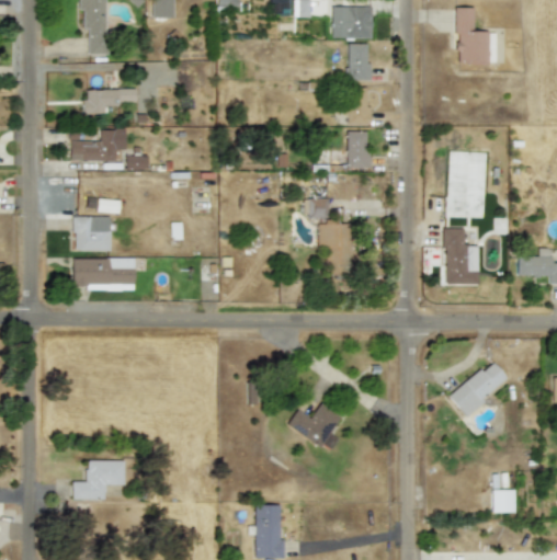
[(89,55),(106,55),(106,0),(79,0),(79,11),(84,11),(83,30),(89,30),(89,55)]
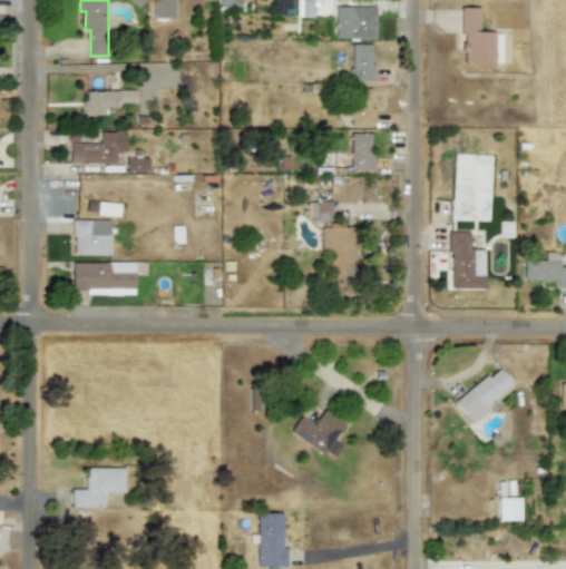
[(177,19),(177,0),(155,0),(155,18),(177,19)]
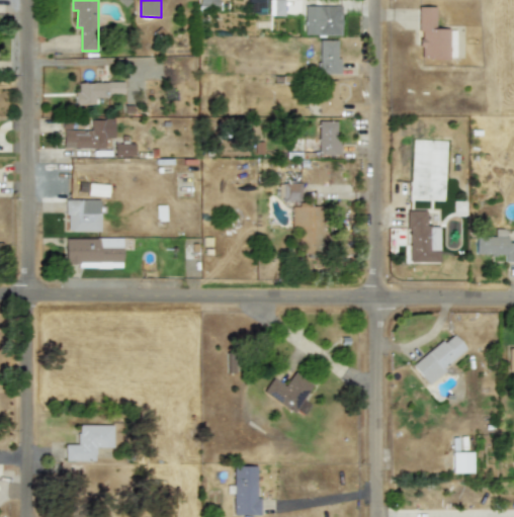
[(201,0),(202,8),(223,8),(222,0),(218,0),(213,0),(212,0),(201,0)]
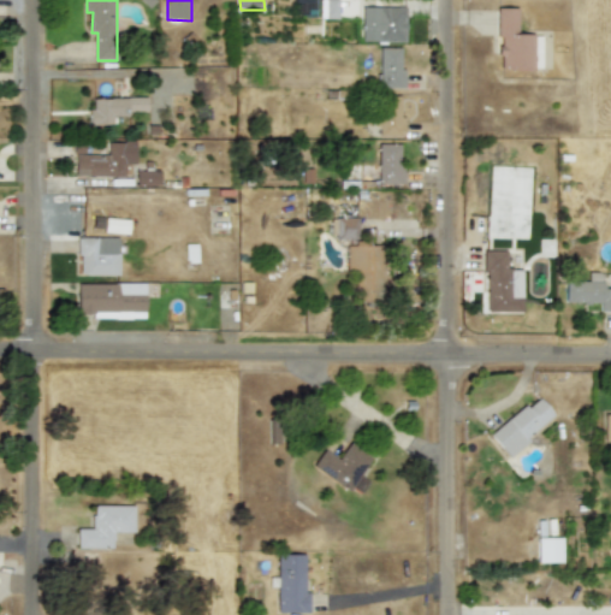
[(324,0),(324,19),(340,19),(340,0),(324,0)]
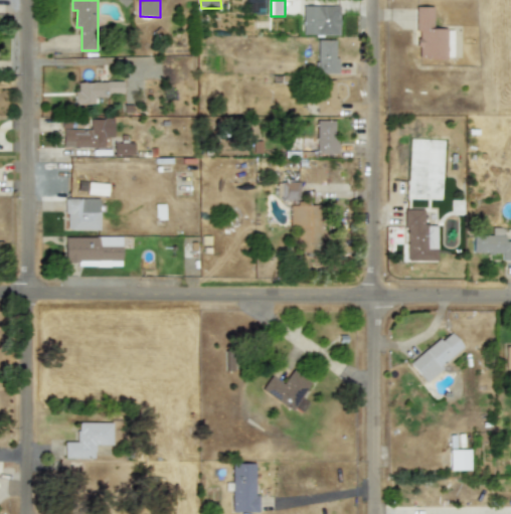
[(305,35),(341,36),(342,7),(305,6),(305,35)]
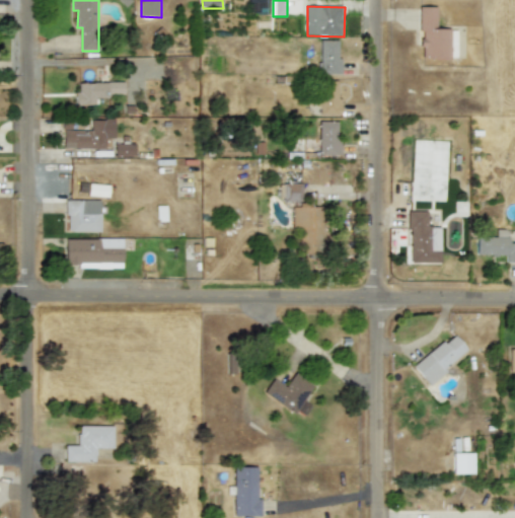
[(451,60),(452,29),(439,29),(439,8),(422,8),(422,59),(451,60)]
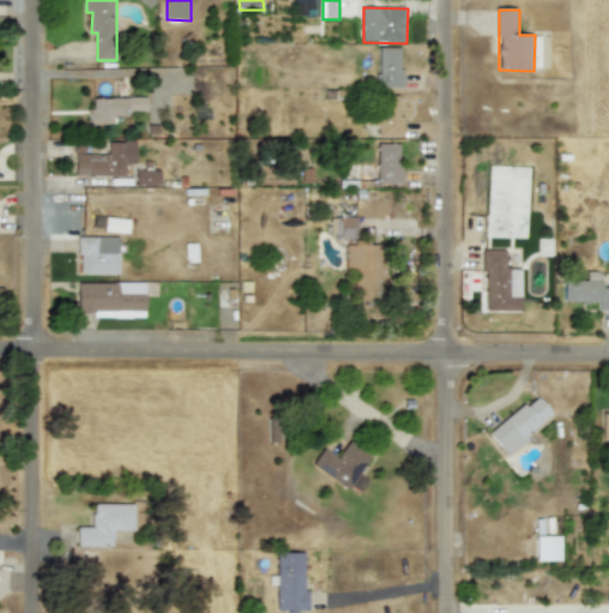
[(404,48),(381,48),(380,89),(404,89),(404,48)]
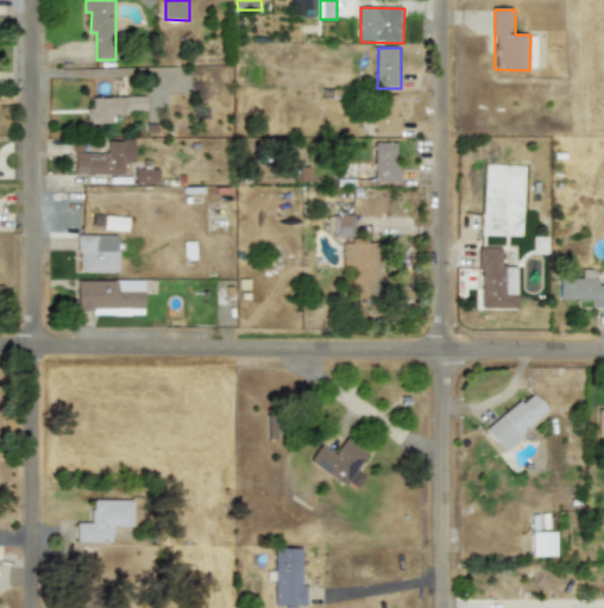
[(398,95),(377,96),(378,136),(403,135),(402,118),(400,118),(398,95)]
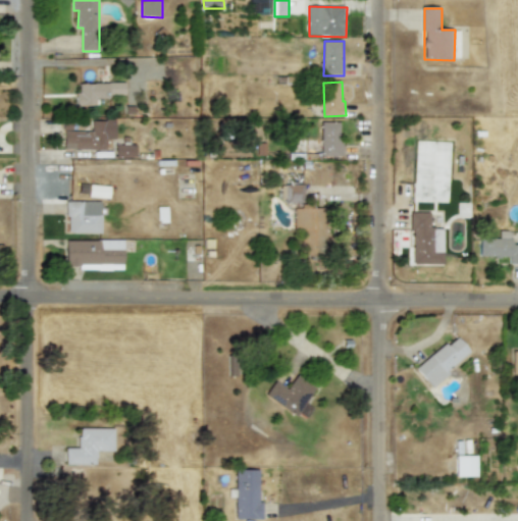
[(80,107),(98,107),(98,98),(127,98),(127,83),(79,84),(80,107)]
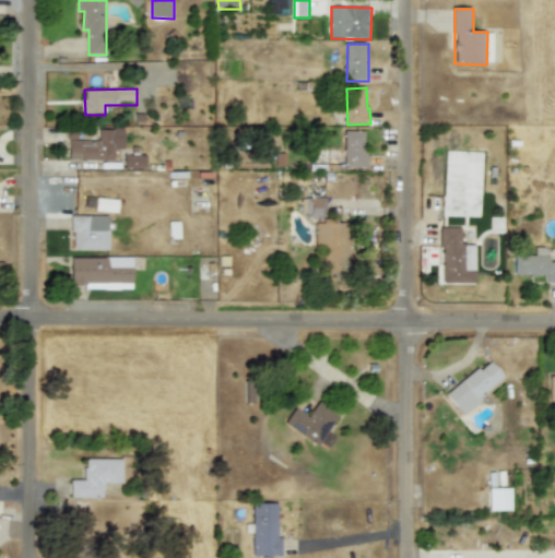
[(70,161),(120,162),(120,150),(126,150),(126,130),(101,129),(101,141),(79,141),(79,132),(70,131),(70,161)]
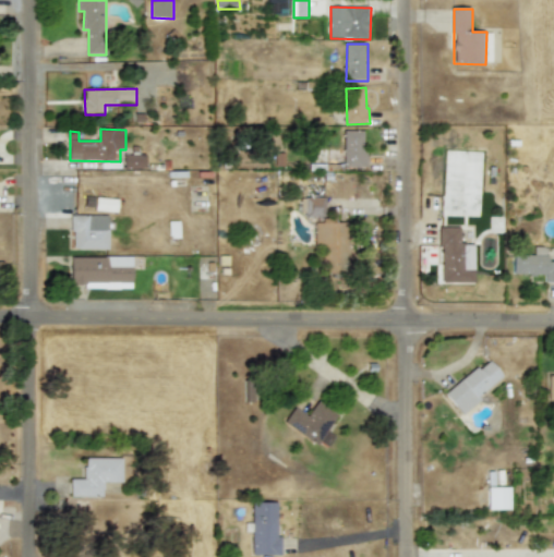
[(346,168),(366,168),(366,131),(346,132),(346,168)]
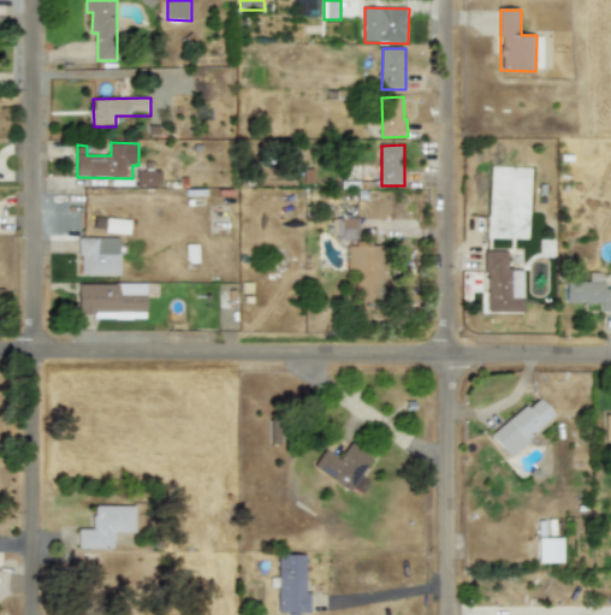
[(140,187),(162,187),(162,172),(140,172),(140,187)]
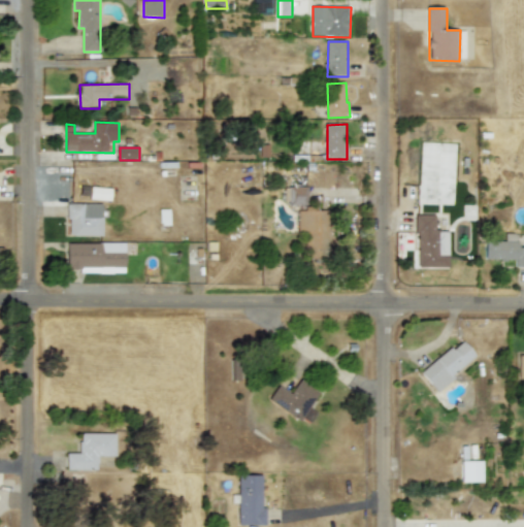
[(309,187),(286,188),(287,205),(309,204),(309,187)]
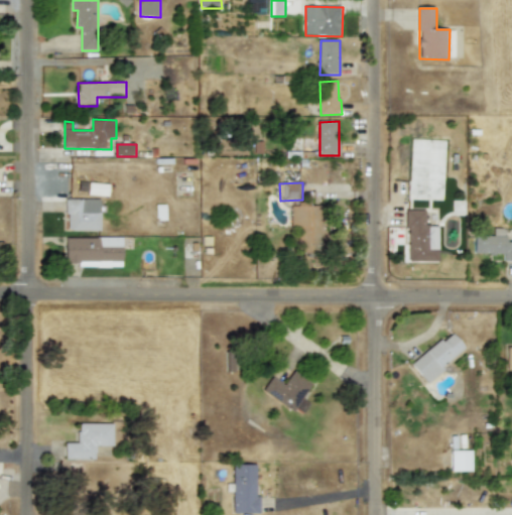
[(111,184),(91,183),(91,196),(110,197),(111,184)]
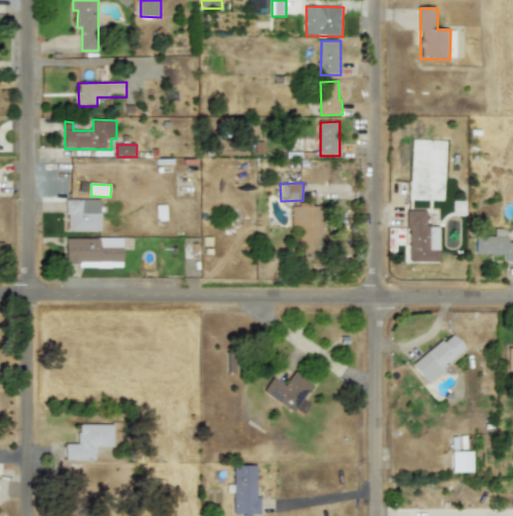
[(69,232),(102,231),(101,200),(69,200),(69,232)]
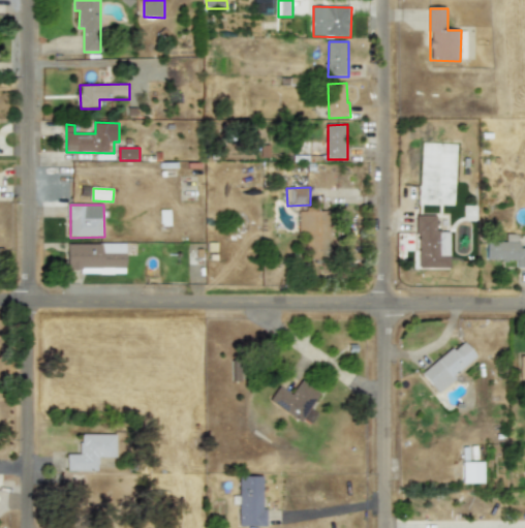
[(302,212),(303,260),(332,259),(330,211),(302,212)]
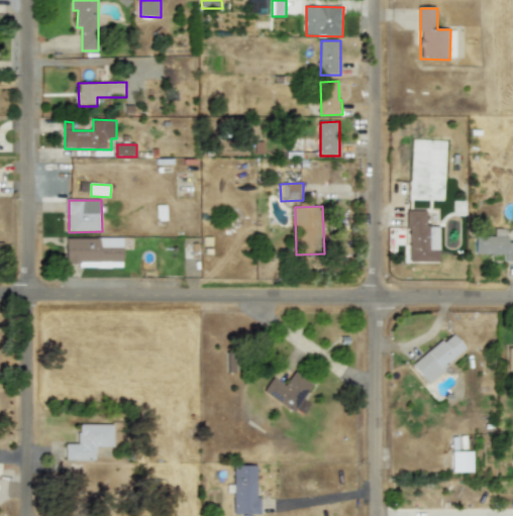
[(428,211),(410,211),(410,262),(440,263),(441,227),(428,227),(428,211)]
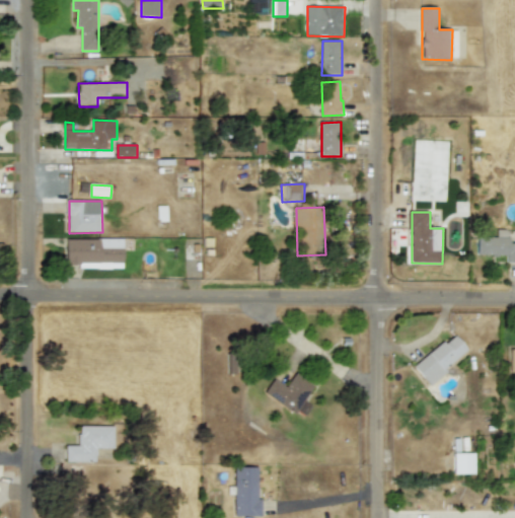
[(479,237),(479,255),(509,256),(509,264),(514,264),(514,244),(510,244),(510,230),(498,230),(498,237),(479,237)]
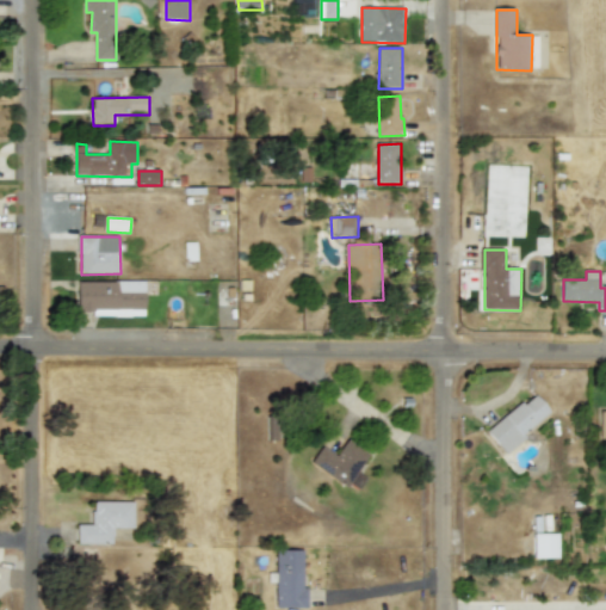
[(80,316),(147,315),(146,282),(79,283),(80,316)]
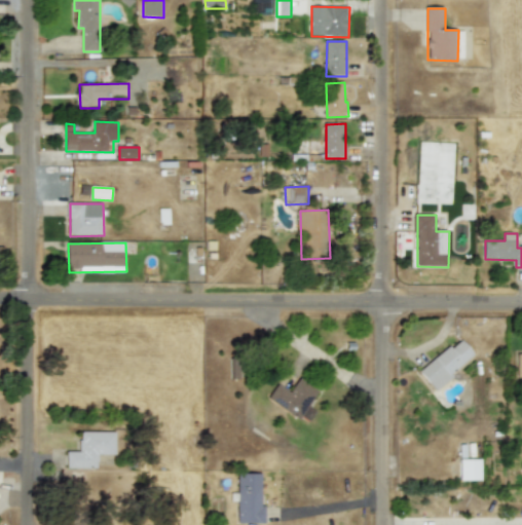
[(476,355),(462,340),(453,348),(451,346),(421,373),(437,390),(476,355)]
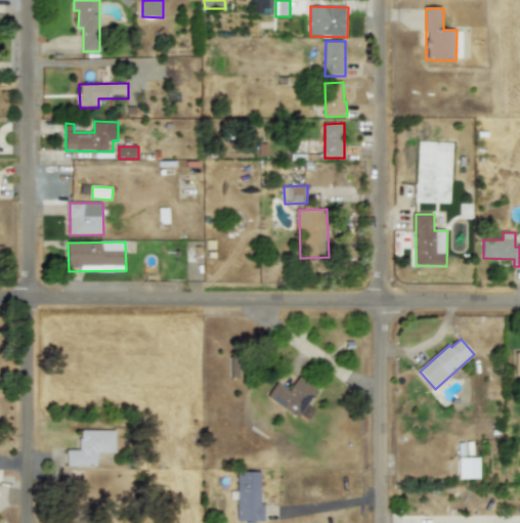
[(269,397),(307,423),(315,410),(308,405),(319,390),(300,377),(291,391),(278,383),(269,397)]
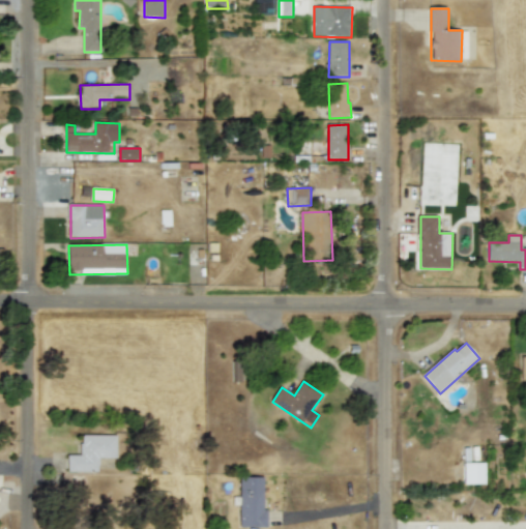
[(118,459),(118,436),(83,435),(82,456),(69,456),(68,472),(99,473),(100,459),(118,459)]
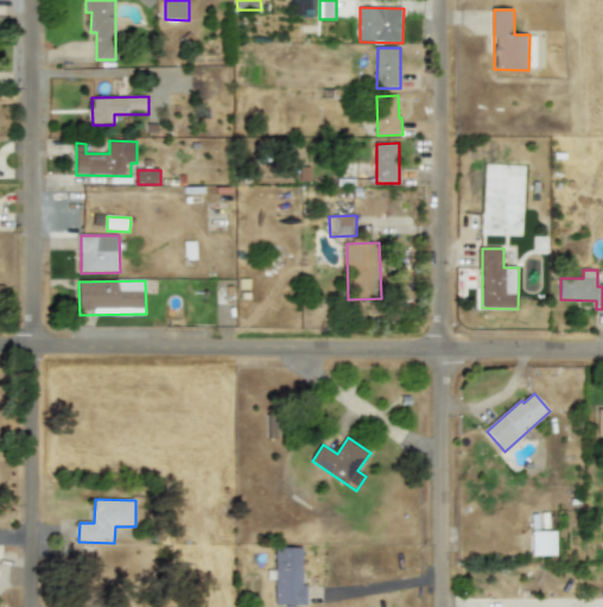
[(558,556),(558,532),(534,532),(534,556),(558,556)]
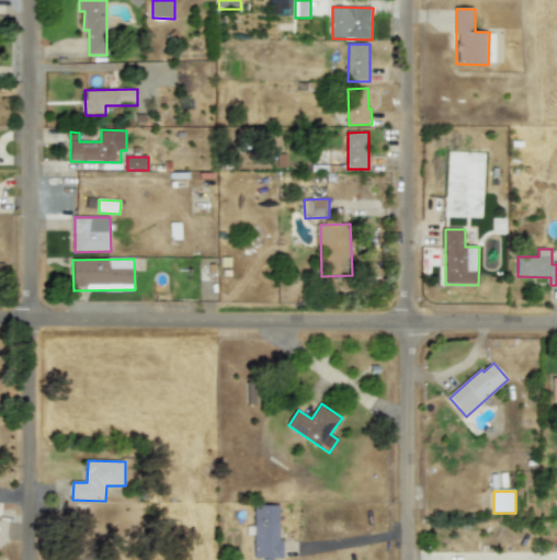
[(254,559),(284,559),(284,540),(280,540),(281,506),(256,505),(254,559)]
